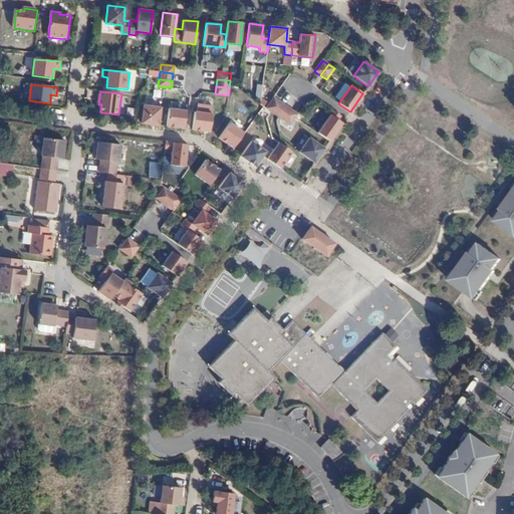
[(266,108),(271,112),(279,101),(273,97),(266,108)]
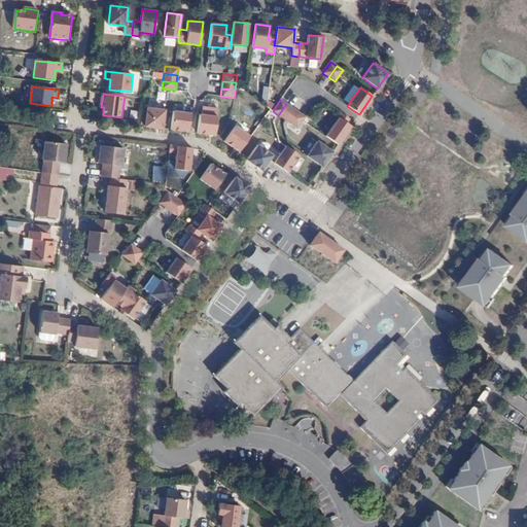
[(278,115),(284,119),(292,108),(286,104),(278,115)]
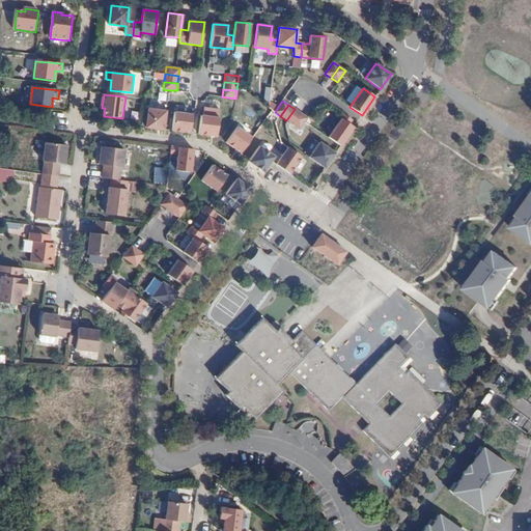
[(164,130),(166,111),(148,108),(146,128),(164,130)]
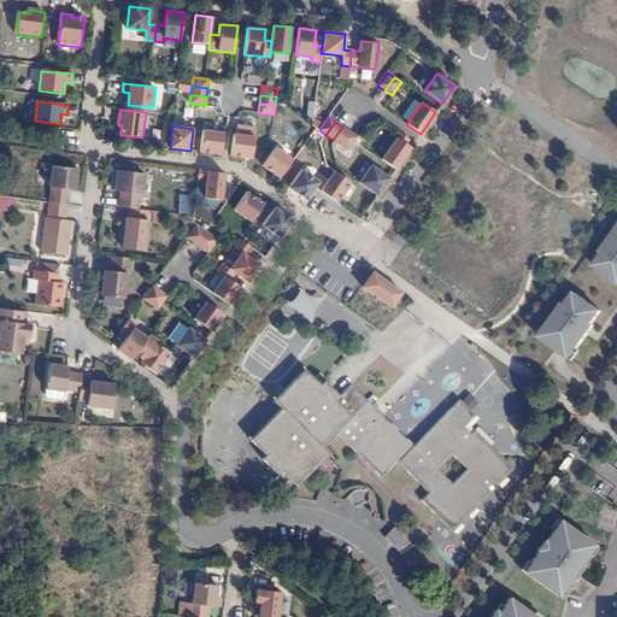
[(342,127),(333,140),(340,145),(350,131),(342,127)]
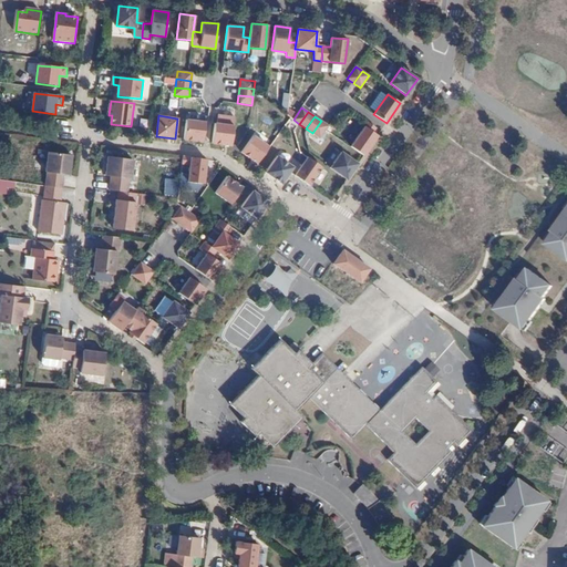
[(186,120),(184,140),(203,142),(205,122),(186,120)]
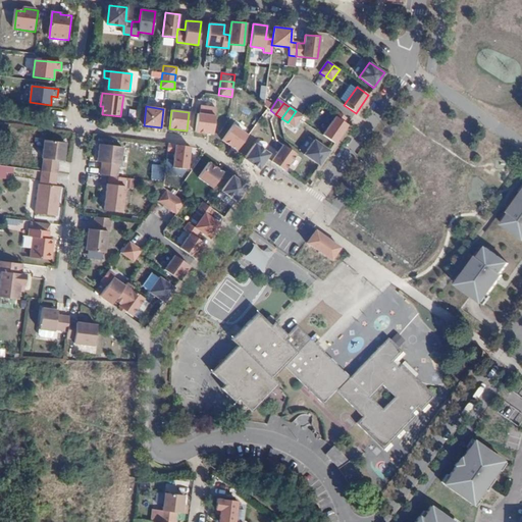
[(296,111),(288,122),(294,126),(300,118),(302,116),(296,111)]
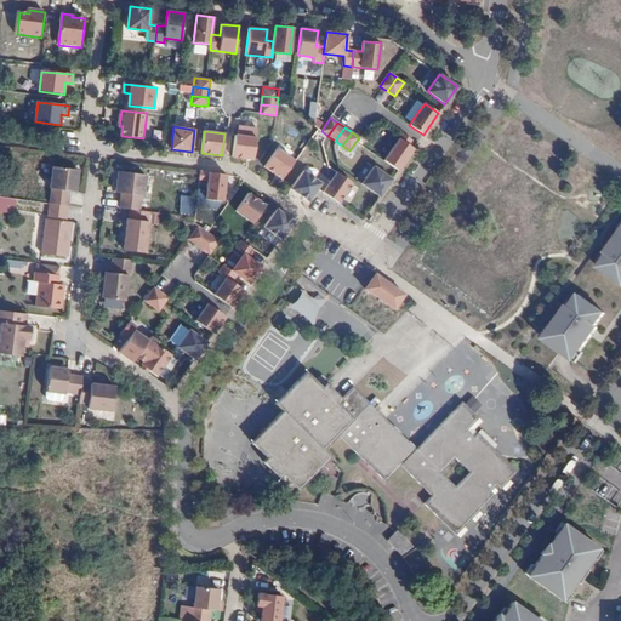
[(235,135),(233,157),(244,158),(254,159),(256,137),(235,135)]
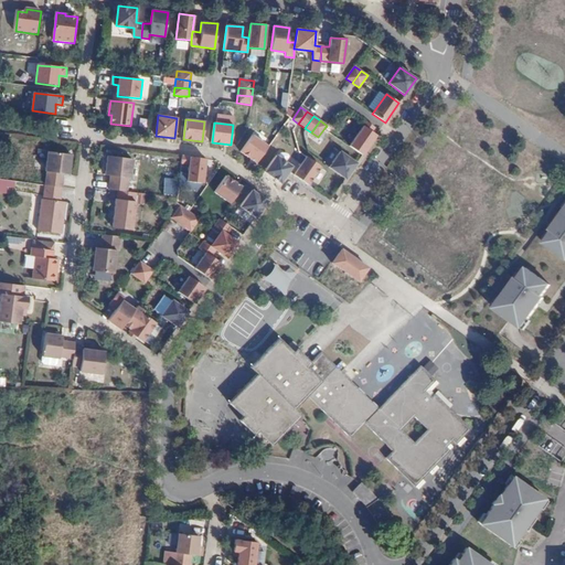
[(349,146),(362,155),(376,135),(363,126),(349,146)]
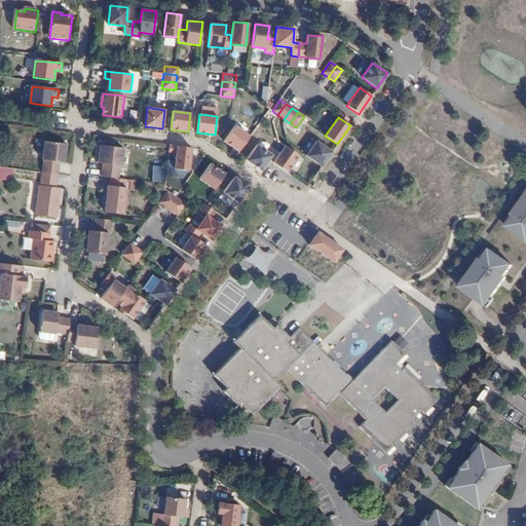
[(238,151),(250,136),(234,125),(224,140),(238,151)]
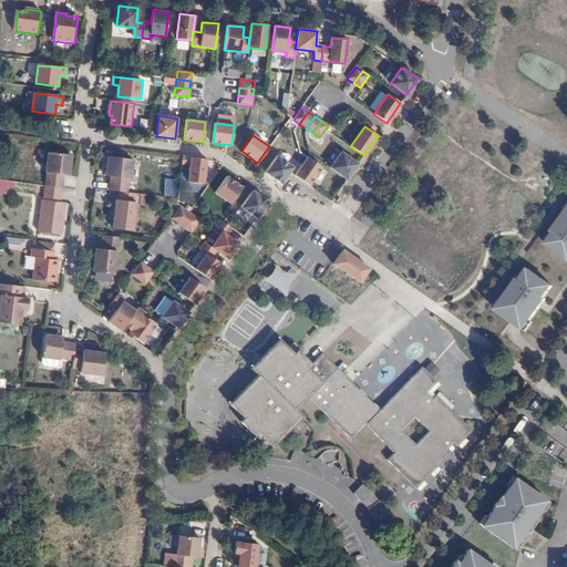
[(329,167),(347,179),(358,163),(340,151),(329,167)]
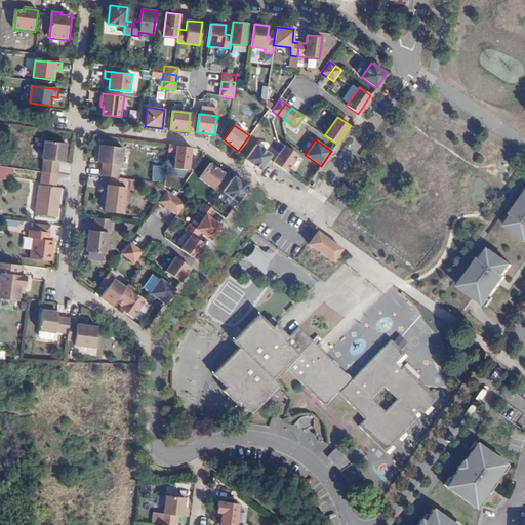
[(43,172),(58,174),(59,162),(65,163),(68,145),(46,142),(44,160),(45,160),(43,172)]
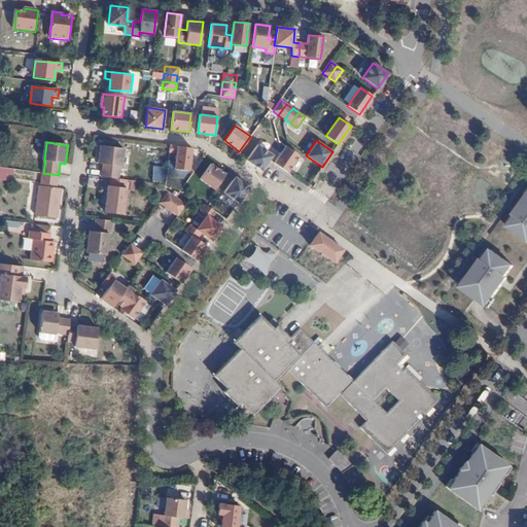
[(261,170),(269,159),(272,154),(257,144),(246,160),(261,170)]
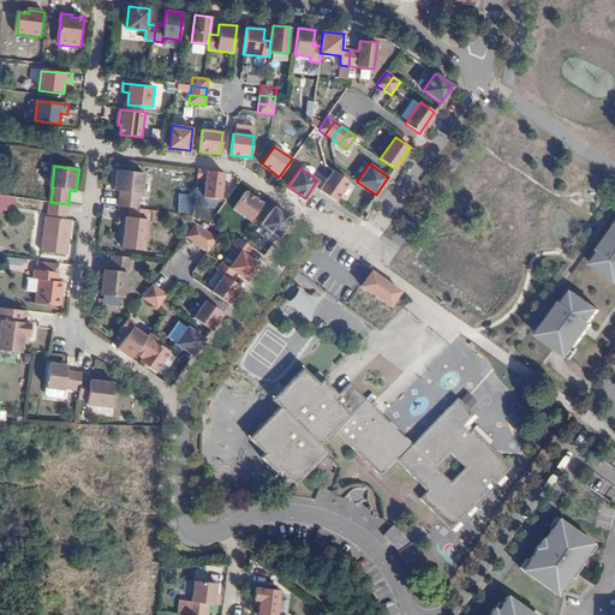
[(120,191),(119,206),(138,208),(141,193),(142,193),(144,173),(117,169),(114,191),(120,191)]
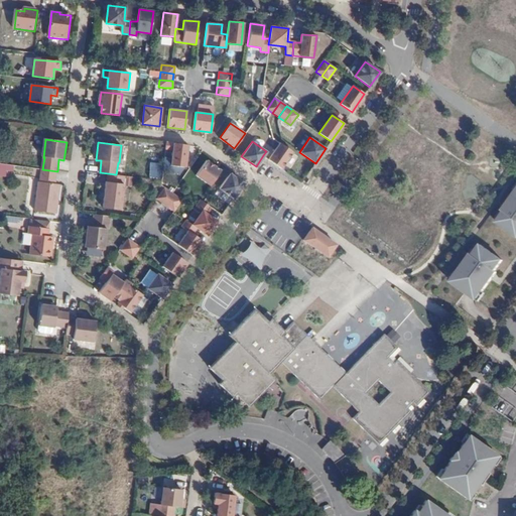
[(188,144),(173,143),(172,150),(171,165),(185,167),(188,144)]
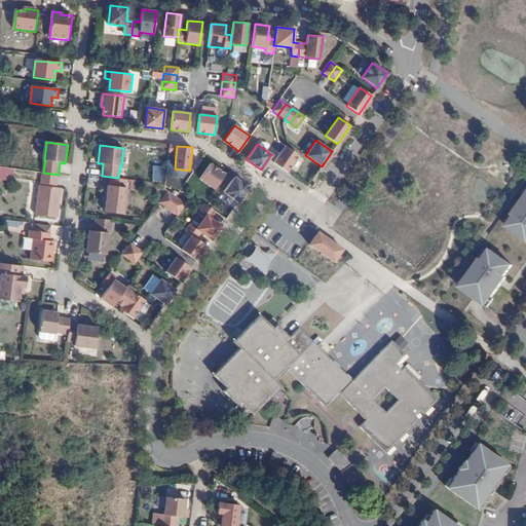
[(273,162),(287,172),(298,154),(286,146),(273,162)]
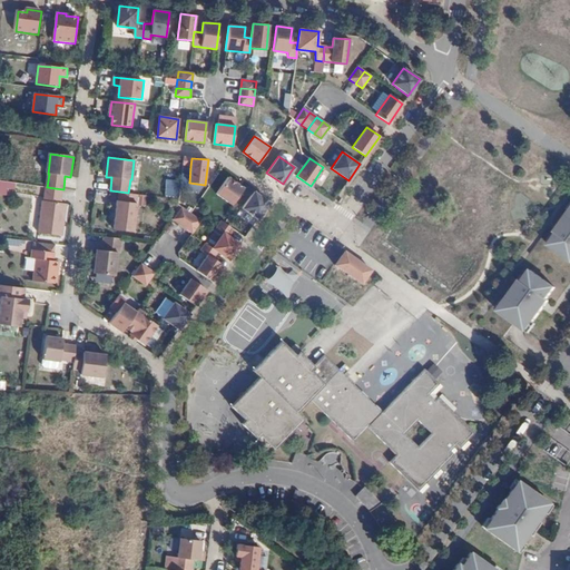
[(233,205),(244,188),(227,177),(216,194),(233,205)]
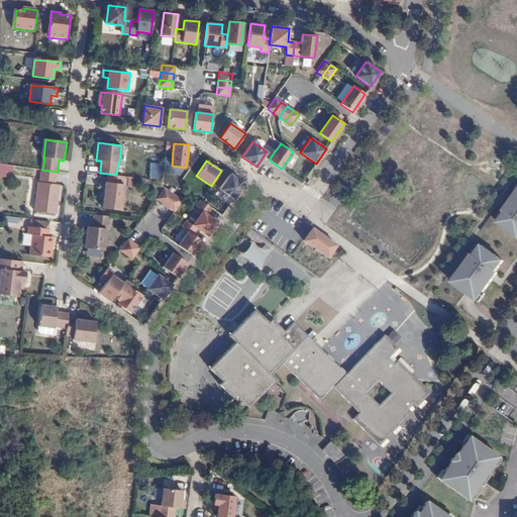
[(161,177),(161,163),(148,164),(148,177),(161,177)]
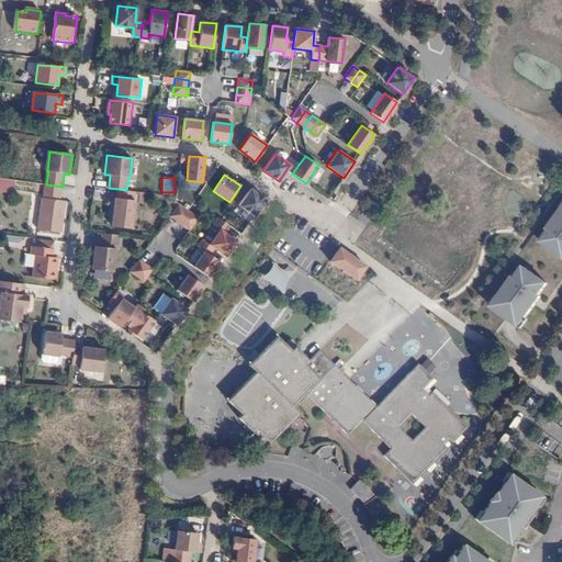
[(254,216),(266,200),(249,189),(237,205),(254,216)]
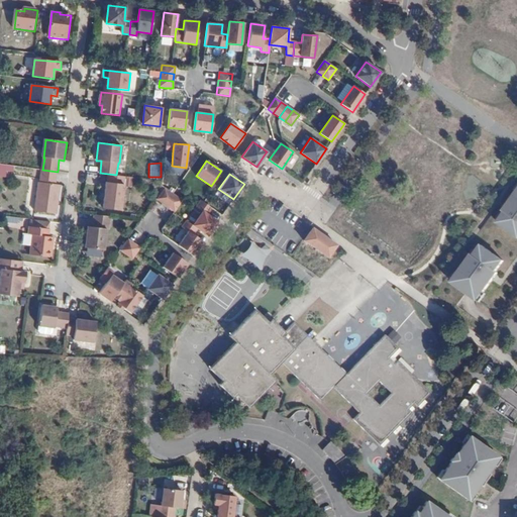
[(123,184),(106,182),(102,207),(120,210),(123,184)]
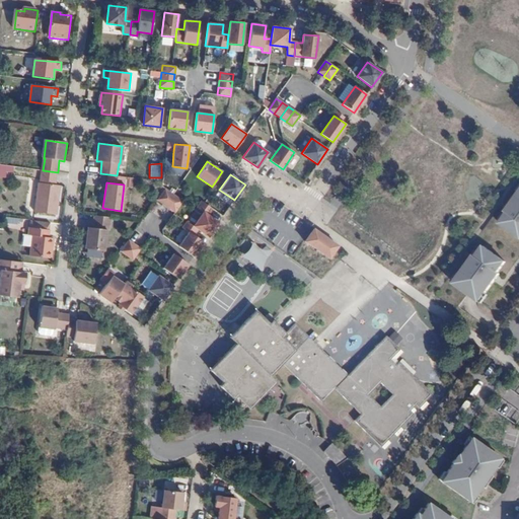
[(61,187),(40,183),(36,213),(58,216),(61,187)]
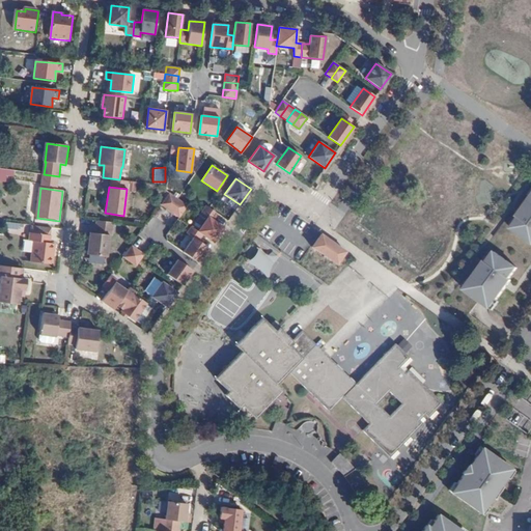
[(167,208),(175,197),(169,192),(161,203),(167,208)]
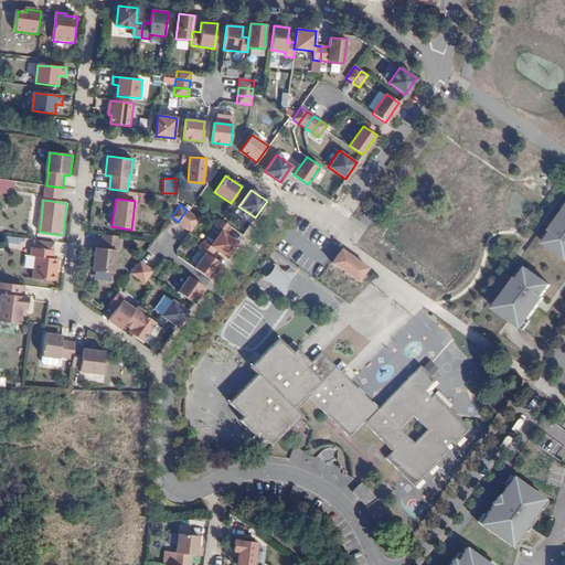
[(193,214),(189,211),(187,210),(178,222),(184,226),(193,214)]
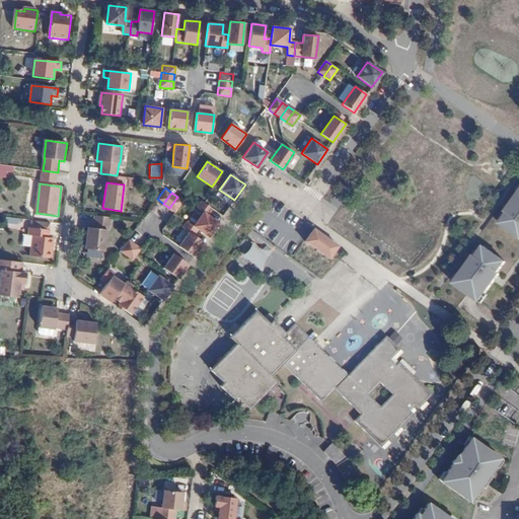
[(518,193),(506,212),(507,213),(500,224),(518,237),(518,193)]
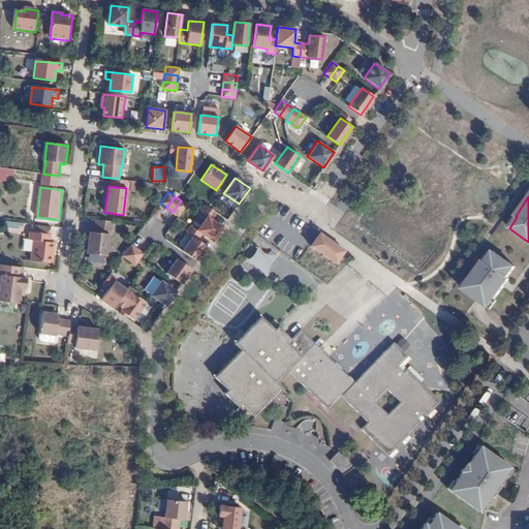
[(186,205),(181,200),(173,212),(179,216),(186,205)]
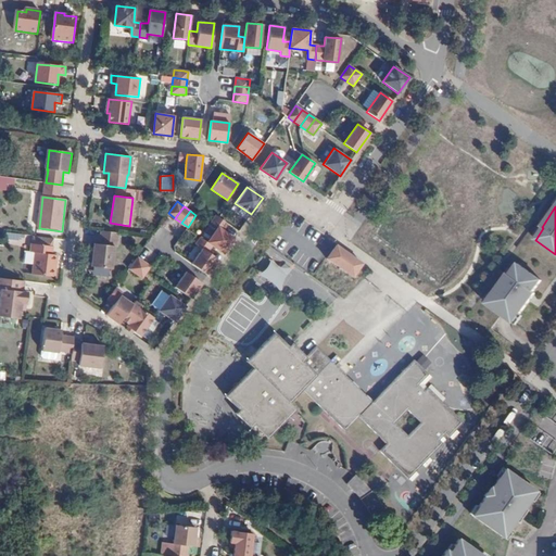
[(227,224),(216,215),(211,222),(217,227),(223,230),(227,224)]
